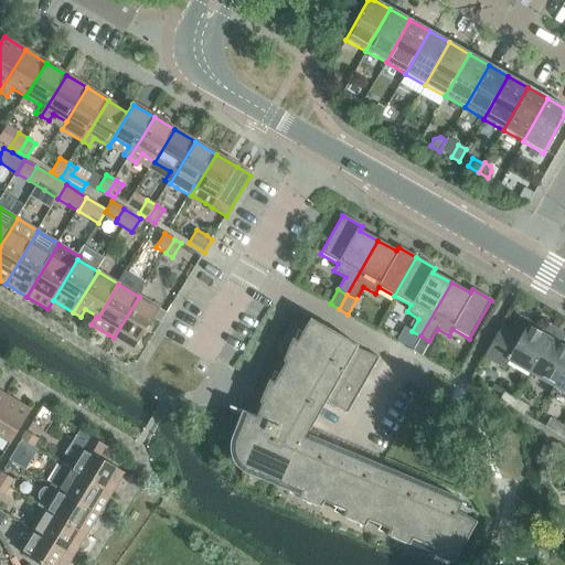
[(139,297),(114,338),(134,350),(152,319),(160,323),(167,313),(139,297)]
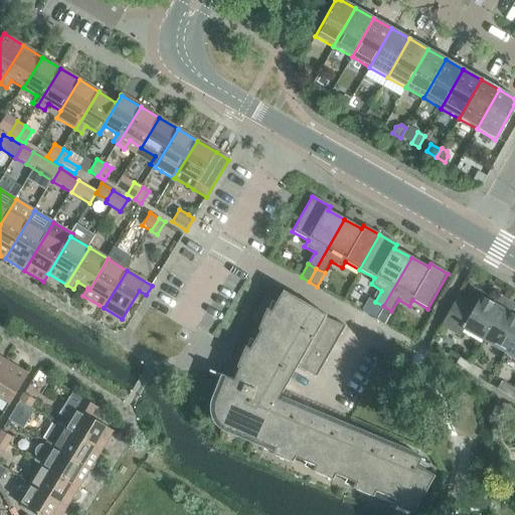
[(223,395),(218,391),(214,400),(213,403),(213,406),(213,407),(213,409),(213,411),(213,413),(214,416),(215,418),(214,417),(216,420),(217,421),(219,423),(221,426),(223,427),(226,428),(275,449),(272,455),(291,463),(293,457),(315,466),(312,472),(332,480),(335,474),(355,483),(352,488),(372,497),(375,492),(395,500),(392,505),(406,511),(412,513),(434,476),(416,467),(420,459),(346,427),(288,403),(291,395),(283,391),(297,366),(316,377),(345,327),(325,318),(326,316),(283,291),(271,312),(267,309),(258,330),(260,331),(254,341),(249,349),(245,347),(236,367),(238,368),(233,380),(209,370),(208,372),(230,381),(223,395)]
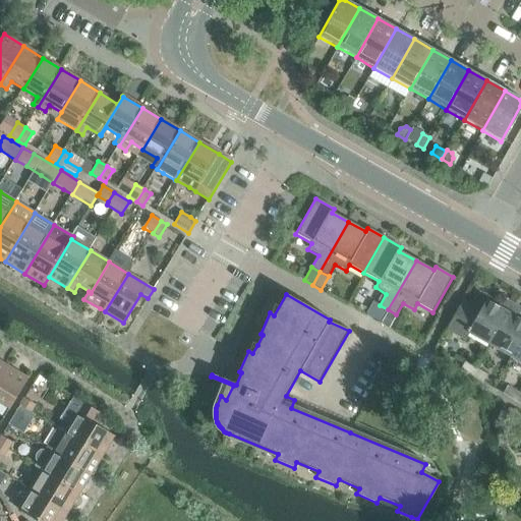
[(462,300),(446,330),(464,341),(469,333),(487,343),(511,302),(503,297),(495,305),(485,299),(479,310),(462,300)]
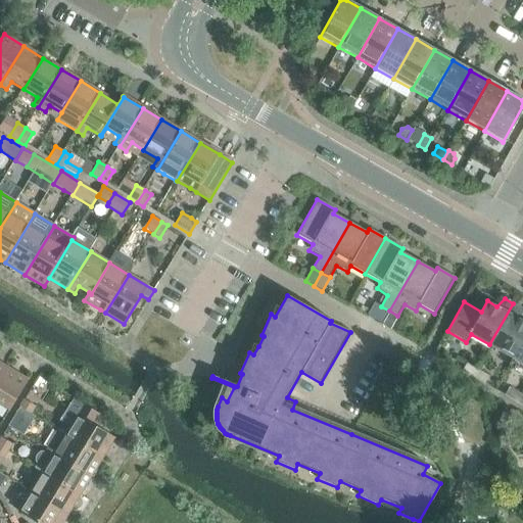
[(513,303),(489,344),(512,357),(522,336),(522,321),(519,320),(522,308),(513,303)]
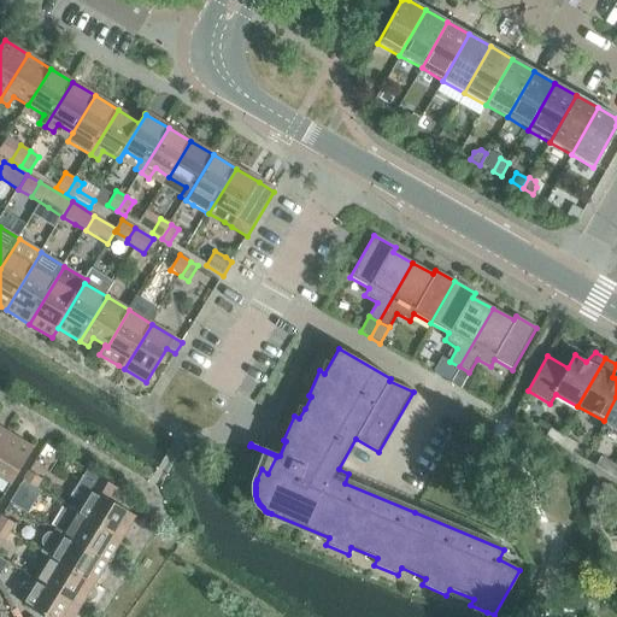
[(450,362),(440,377),(450,382),(451,380),(459,366),(450,362)]
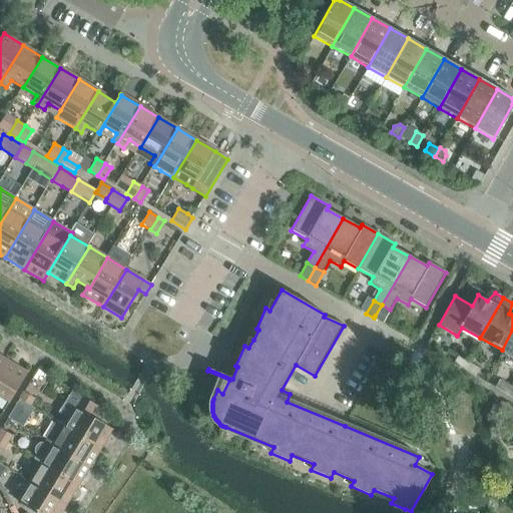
[(384,321),(390,310),(382,305),(375,316),(384,321)]
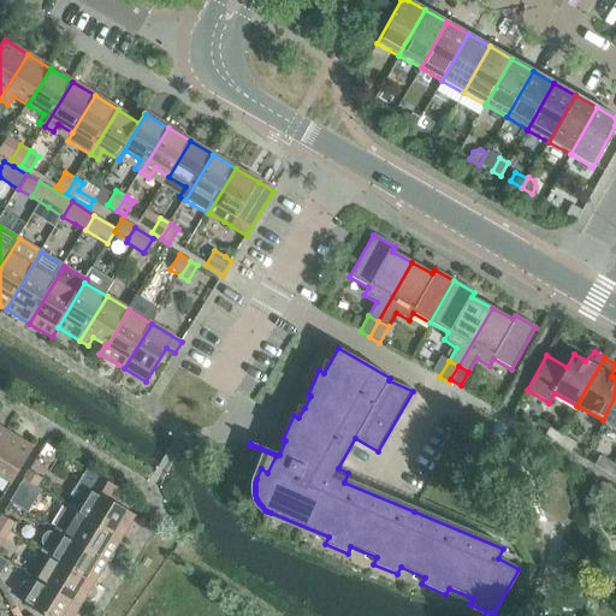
[(615,396),(603,420),(615,427),(615,396)]
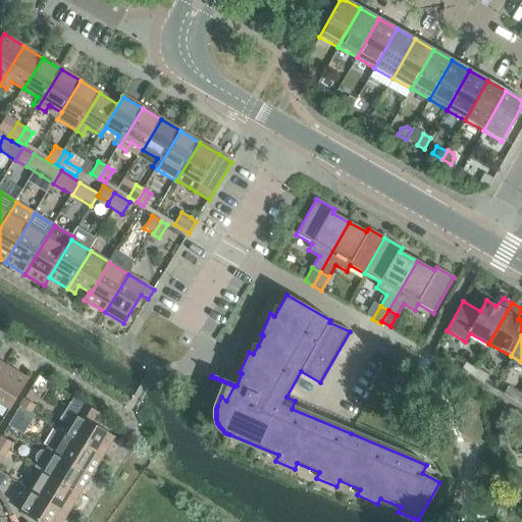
[(0,363),(0,385),(10,370),(0,363)]
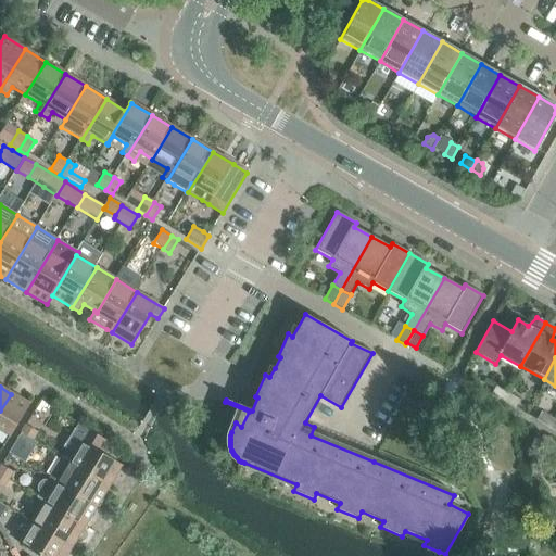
[(496,387),(491,394),(501,401),(506,392),(496,387)]
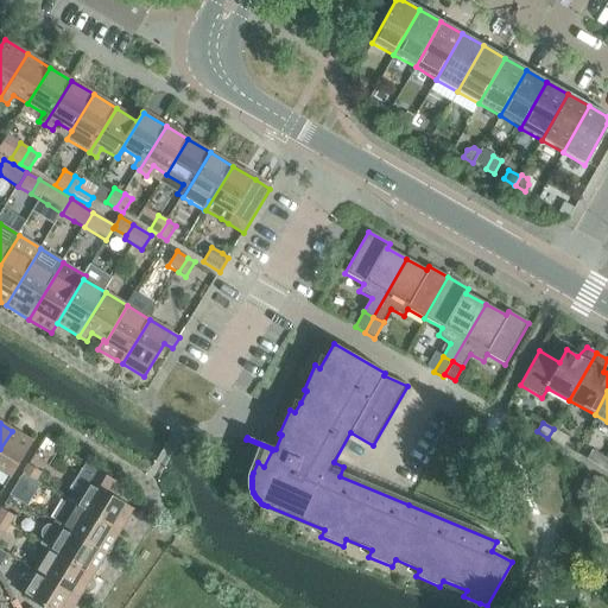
[(569,437),(553,429),(548,438),(563,447),(569,437)]
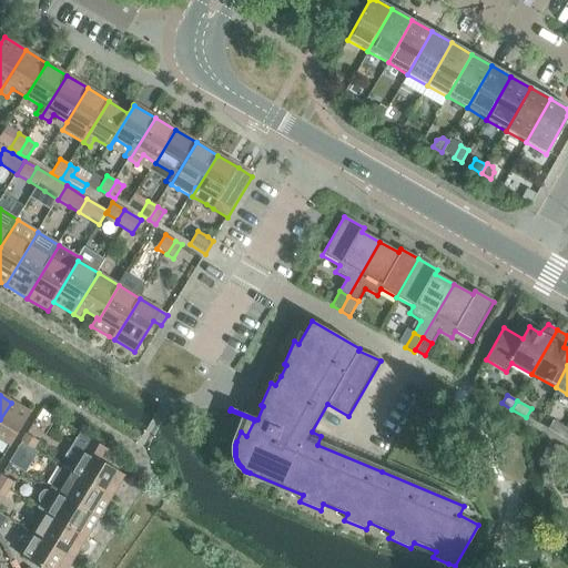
[(11,403),(0,419),(0,440),(12,448),(32,416),(30,414),(11,403)]
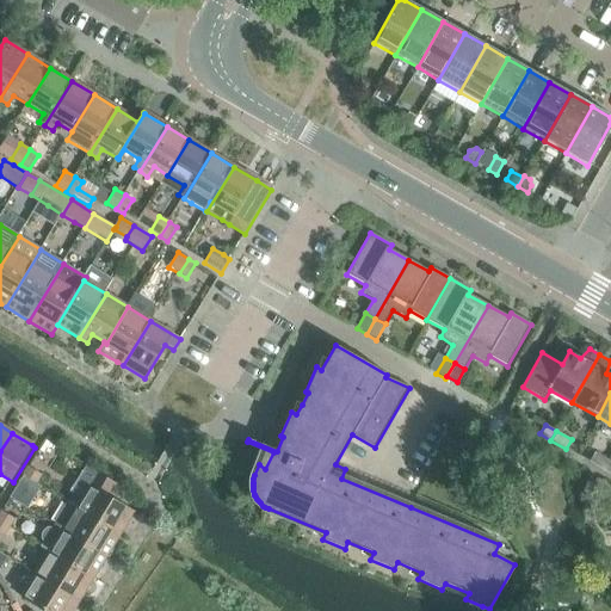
[(594,452),(590,462),(600,469),(606,460),(594,452)]
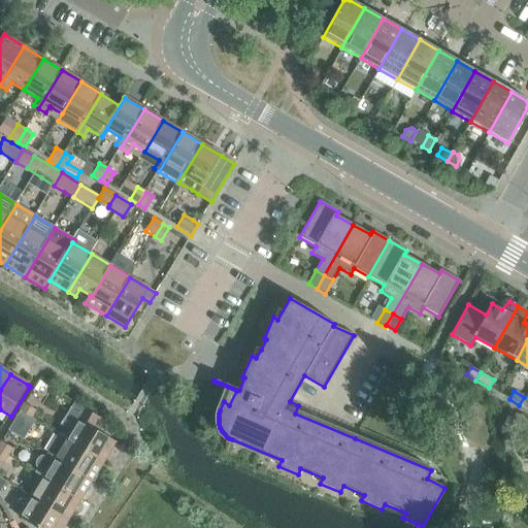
[(527,399),(524,397),(519,405),(527,409),(527,399)]
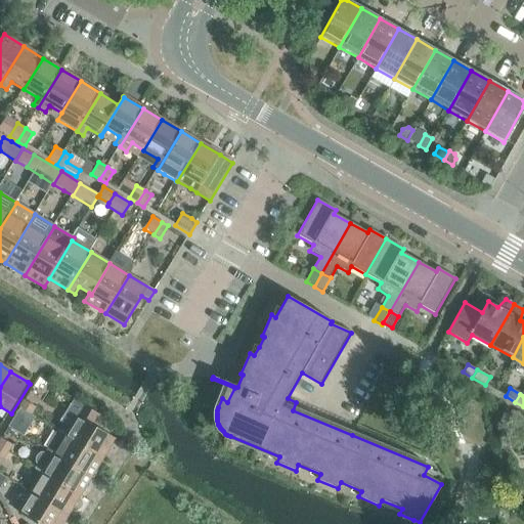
[(27,402),(23,409),(32,415),(36,407),(27,402)]
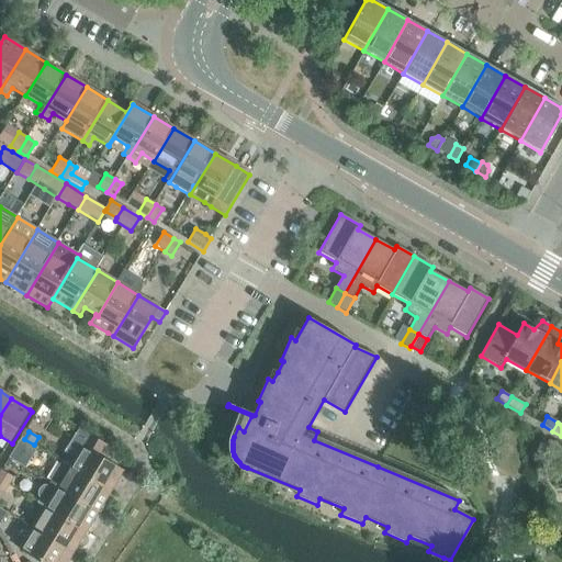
[(91,436),(71,468),(110,492),(123,471),(99,457),(107,445),(91,436)]
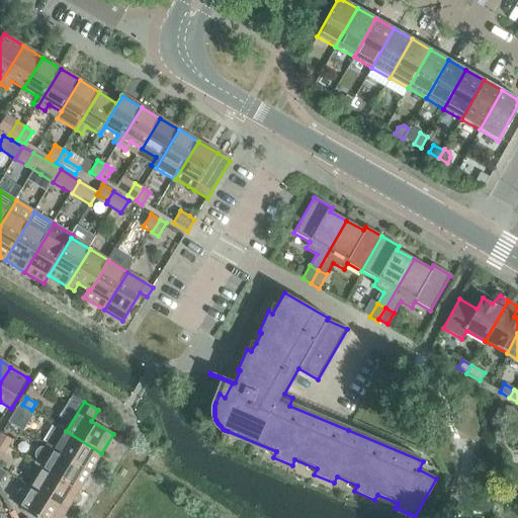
[(26,418),(31,410),(22,405),(17,412),(18,412),(11,424),(19,429),(26,417),(26,418)]
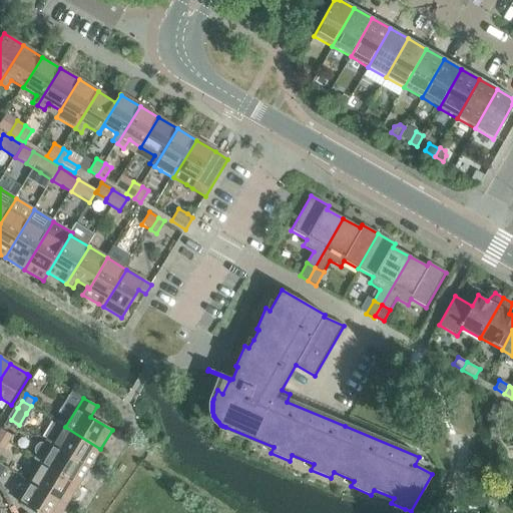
[(57,424),(46,441),(54,446),(89,468),(100,449),(65,427),(65,428),(57,424)]
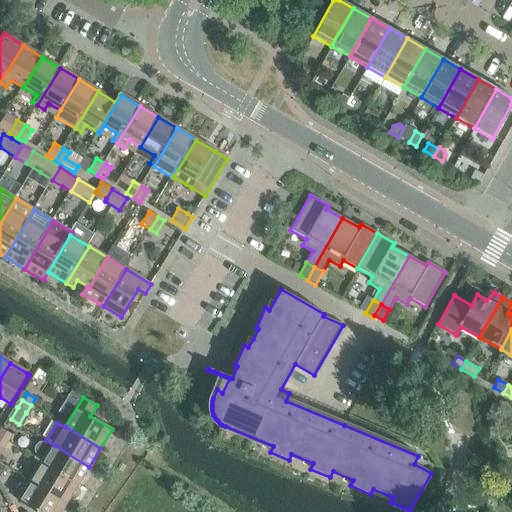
[(12,435),(4,430),(0,435),(0,437),(8,442),(12,435)]
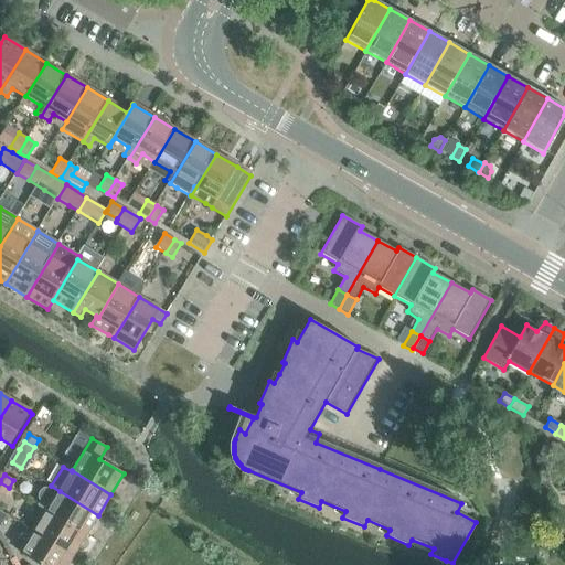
[(0,493),(4,497),(9,488),(0,482),(0,493)]
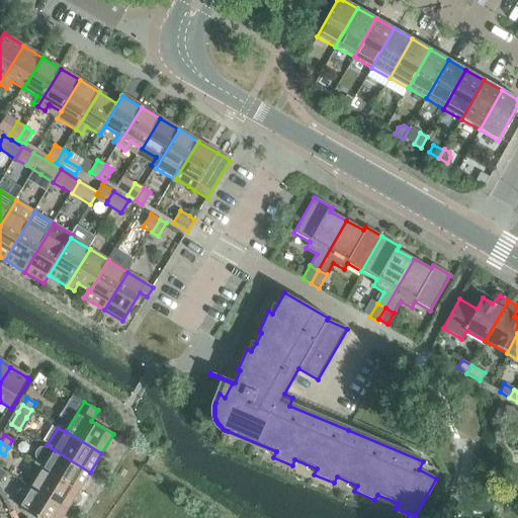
[(90,472),(55,450),(47,445),(46,447),(44,448),(40,448),(37,450),(35,453),(35,457),(36,461),(34,464),(42,469),(78,491),(90,472)]
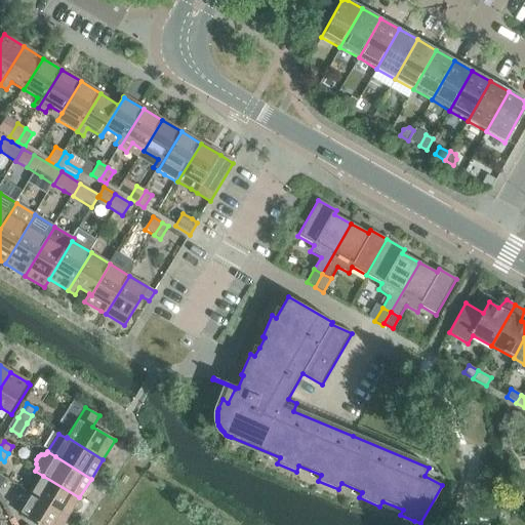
[(43,476),(32,494),(68,517),(79,497),(43,476)]
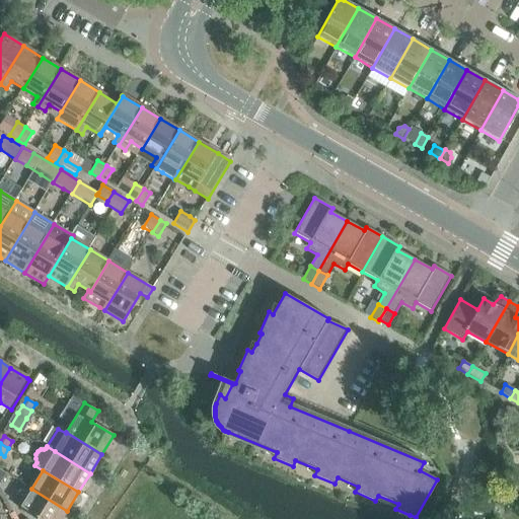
[(62,518),(67,511),(31,489),(18,509),(34,518),(62,518)]
